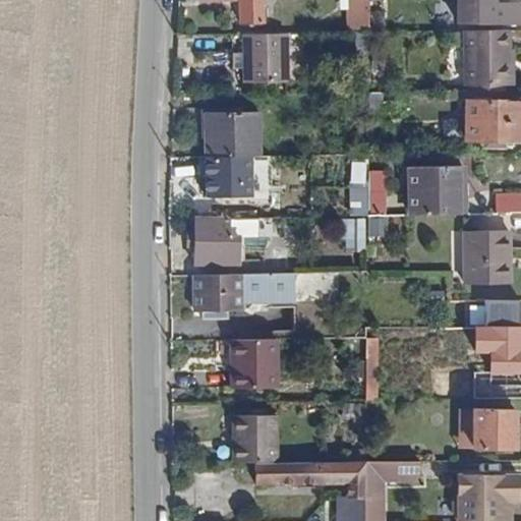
[(238,0),(239,25),(263,24),(262,0),(238,0)]
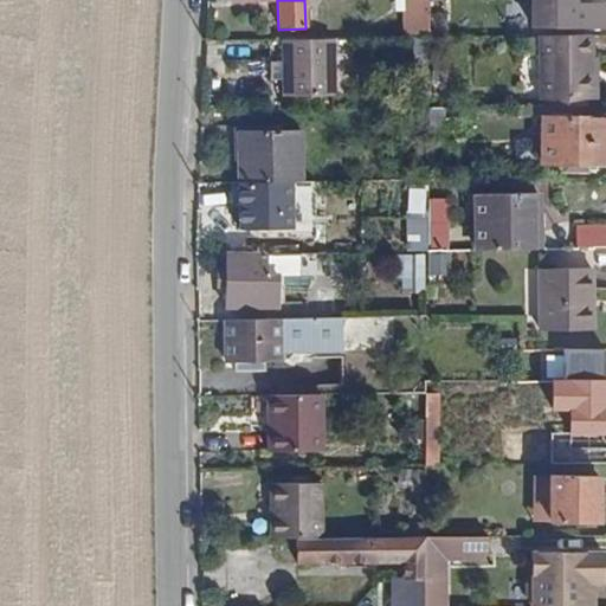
[(405,0),(404,38),(430,38),(430,0),(405,0)]
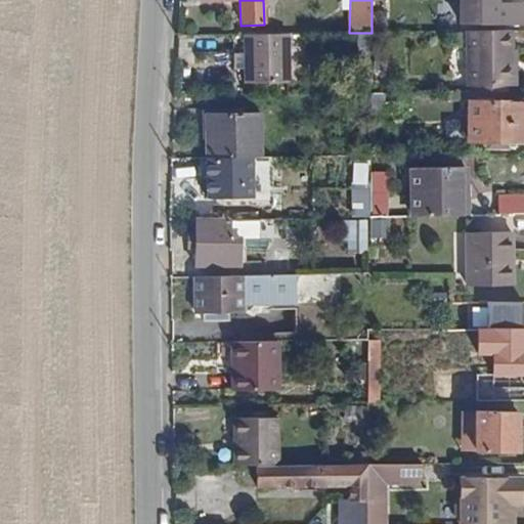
[(523,4),(498,4),(498,0),(460,0),(461,24),(523,24),(523,4)]
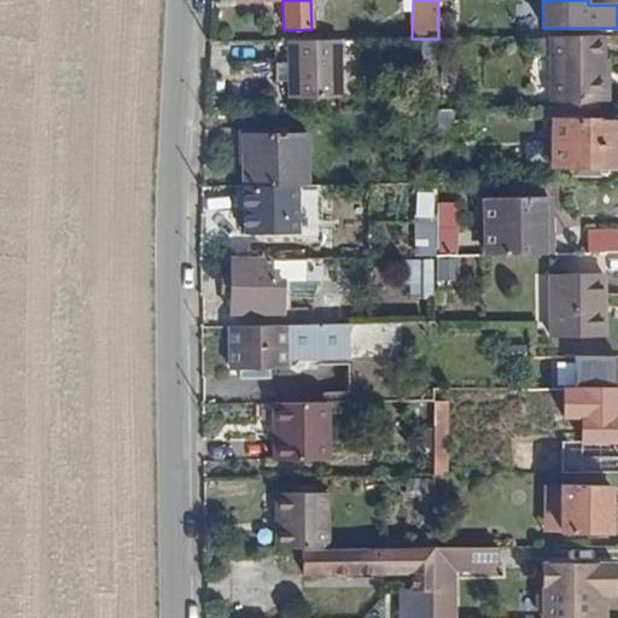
[(558,103),(600,101),(600,62),(605,62),(605,36),(551,38),(552,103),(558,103)]
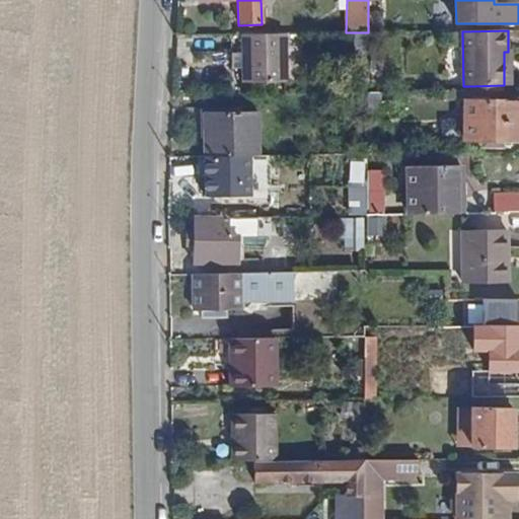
[(243,82),(287,82),(287,33),(243,34),(243,82)]
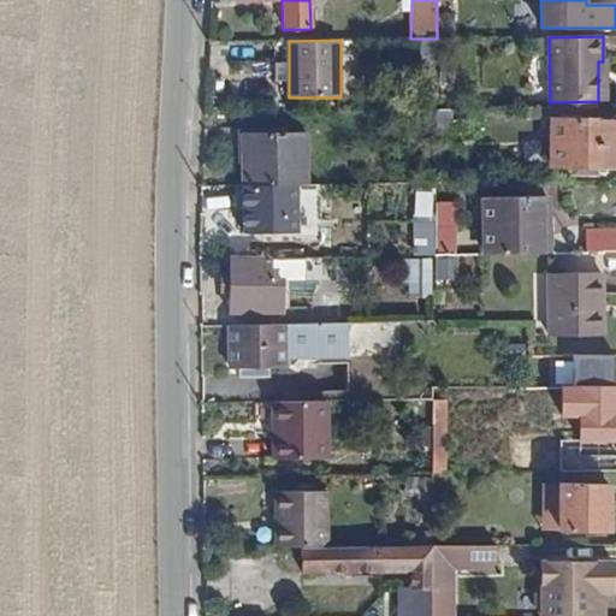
[(598,101),(609,101),(609,61),(603,61),(598,61),(598,101)]
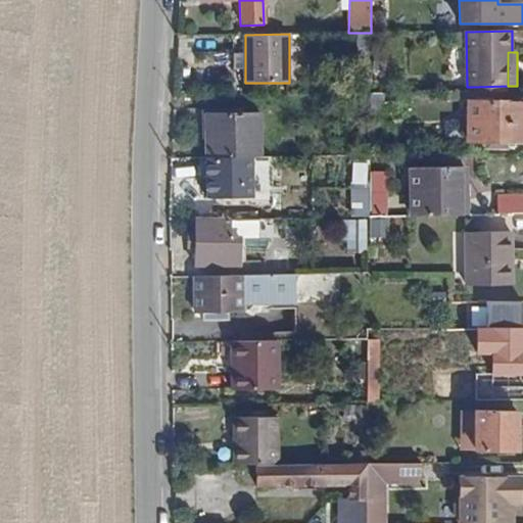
[(370,117),(383,117),(382,99),(370,99),(370,117)]
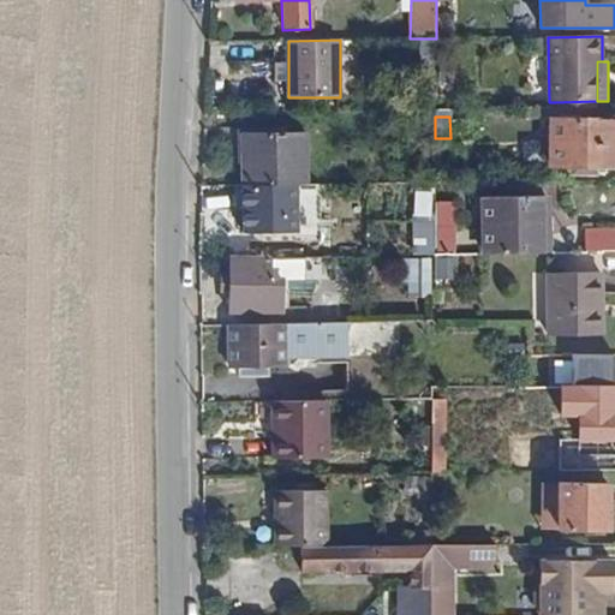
[(550,166),(614,166),(614,119),(550,119),(550,166)]
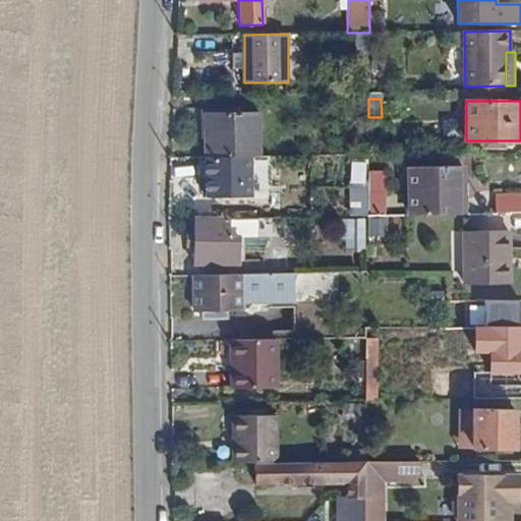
[(250,157),(259,157),(258,112),(205,113),(206,157),(207,157),(250,157)]
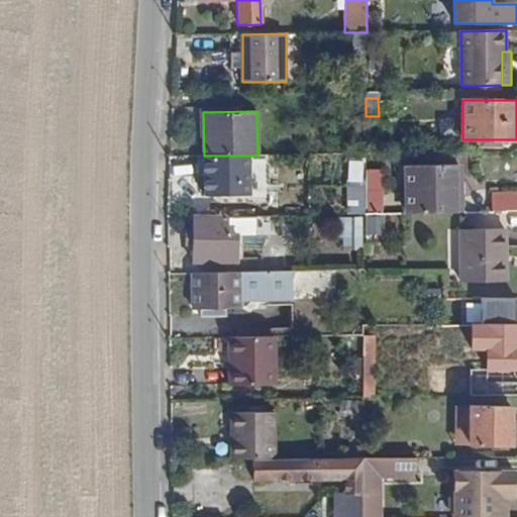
[(205,196),(249,195),(248,156),(205,156),(205,196)]
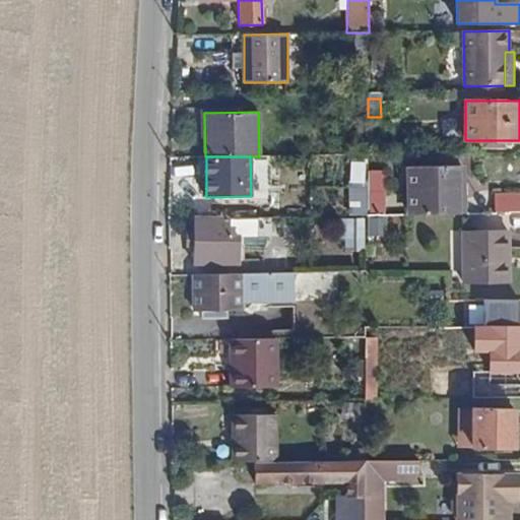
[(408,215),(455,214),(455,182),(461,182),(461,166),(407,166),(408,215)]
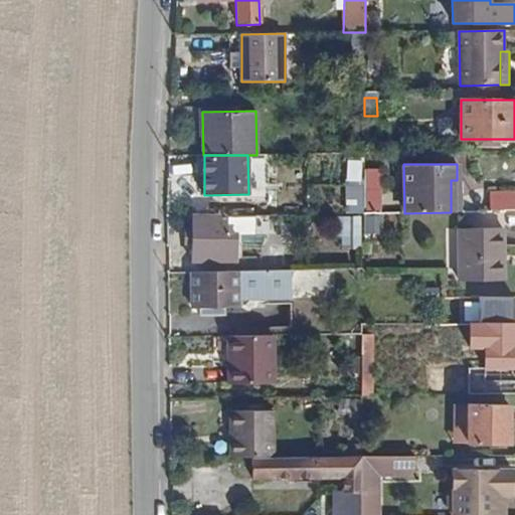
[(367,210),(381,210),(382,169),(367,169),(367,210)]
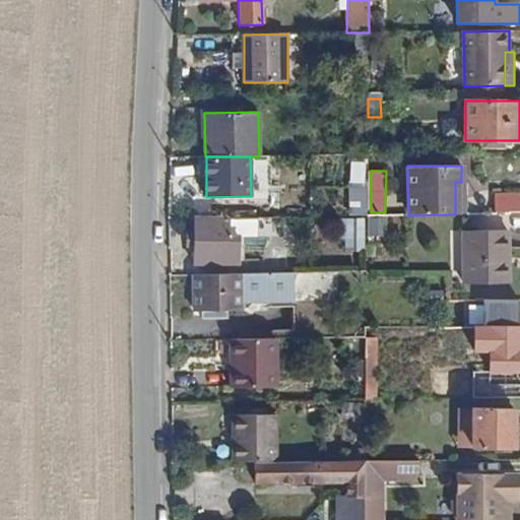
[(367,216),(367,190),(349,189),(348,216),(367,216)]
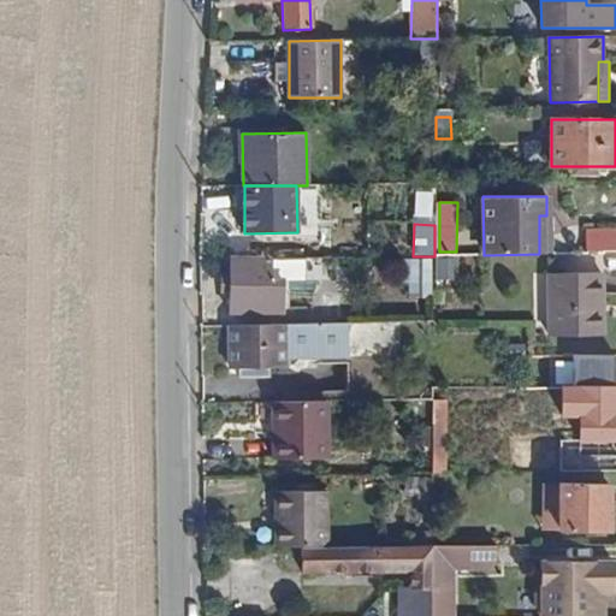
[(586,254),(615,253),(615,229),(586,230),(586,254)]
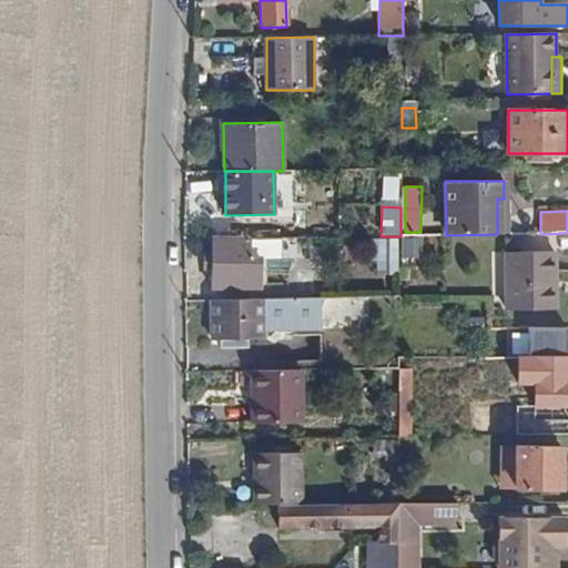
[(402,273),(401,236),(374,237),(375,274),(402,273)]
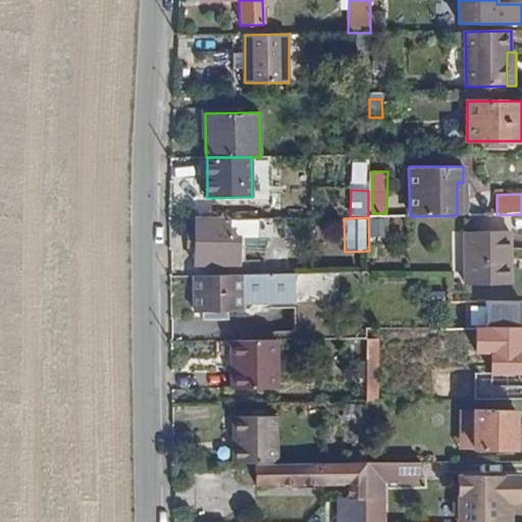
[(238,238),(257,238),(256,218),(227,219),(227,238),(238,238)]
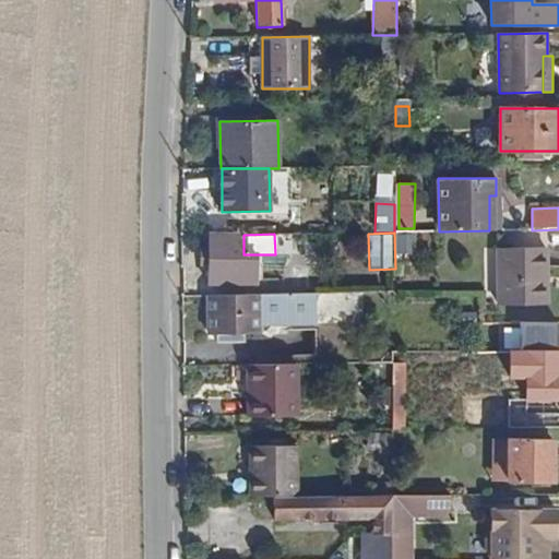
[(209,283),(254,283),(254,254),(244,254),(244,235),(209,235),(209,283)]
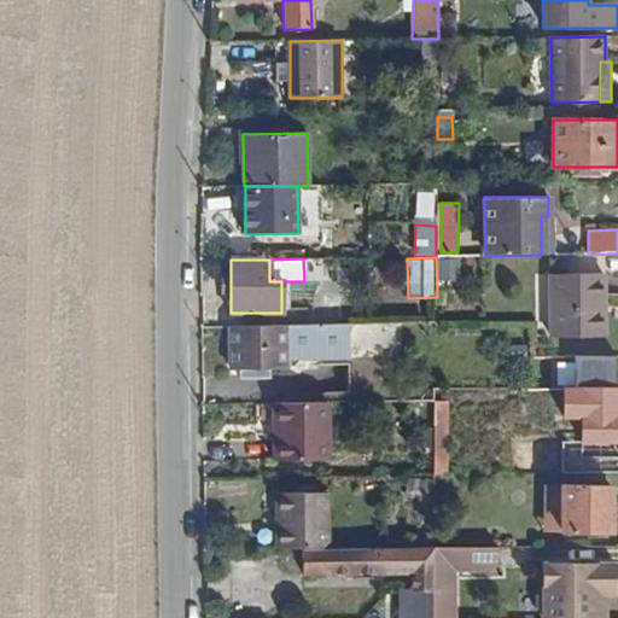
[(460,261),(438,260),(438,280),(460,280),(460,261)]
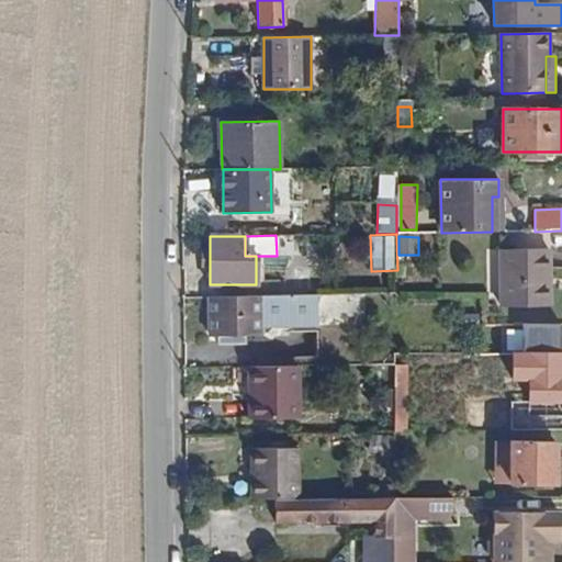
[(502,305),(551,305),(551,250),(502,251),(502,305)]
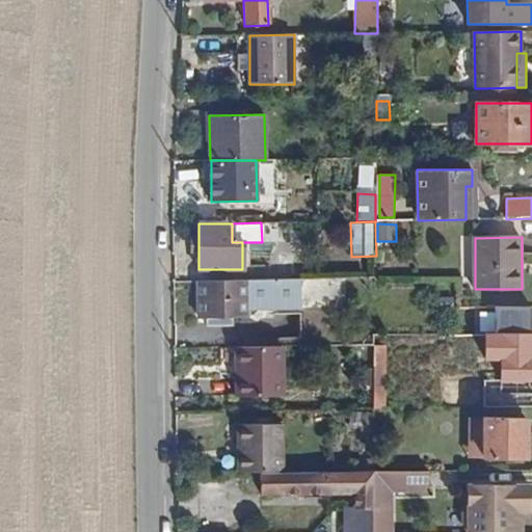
[(300,280),(267,280),(197,281),(198,319),(207,319),(207,326),(233,325),(233,318),(245,318),(245,308),(297,307),(297,331),(331,330),(330,300),(301,300),(300,280)]
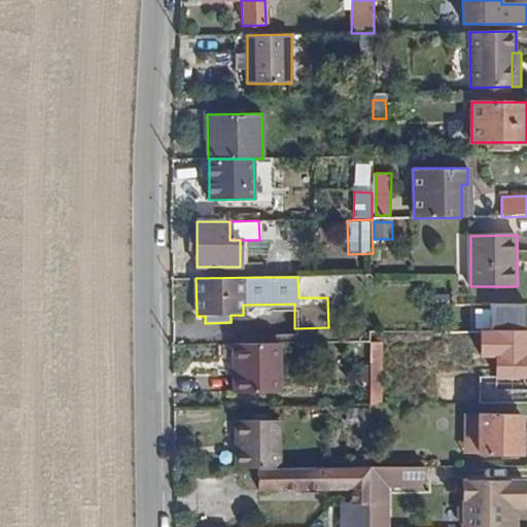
[(490,331),(526,331),(526,305),(491,305),(490,331)]
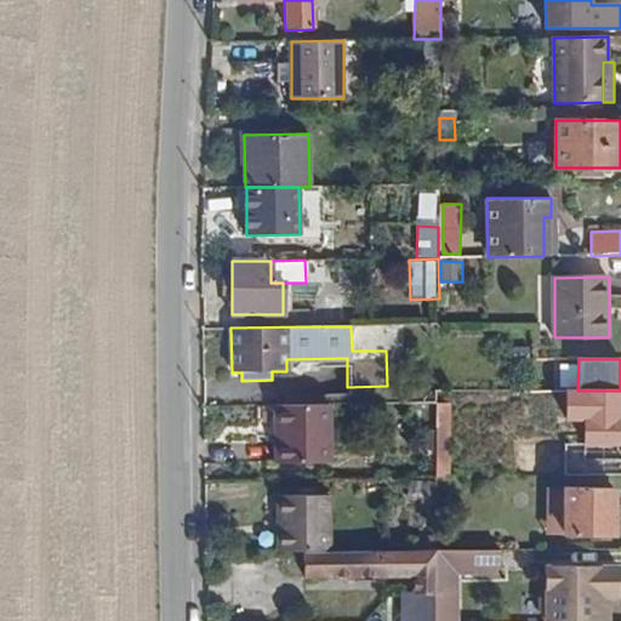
[(620,416),(620,417),(620,415),(620,391),(577,391),(567,392),(568,421),(584,421),(585,445),(564,446),(564,476),(620,474),(620,416)]
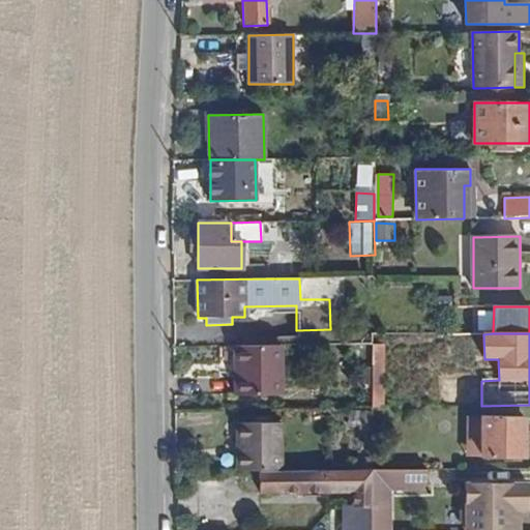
[(372,406),(384,406),(384,344),(373,344),(372,406)]
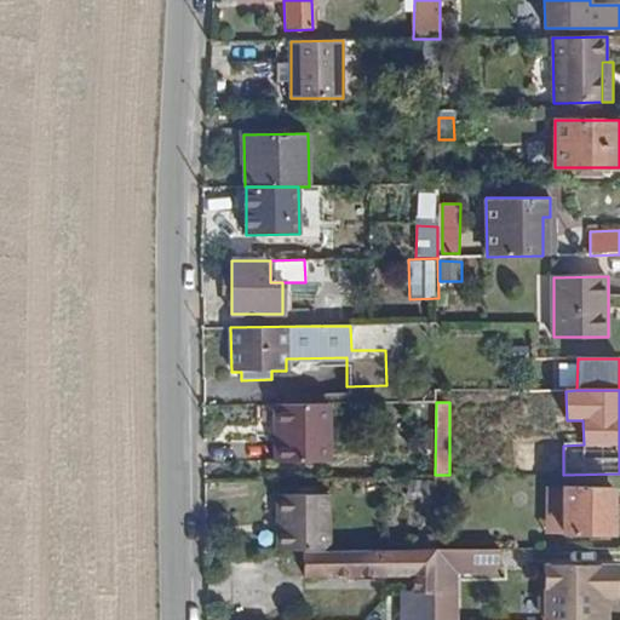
[(277,461),(332,461),(333,405),(277,406),(277,461)]
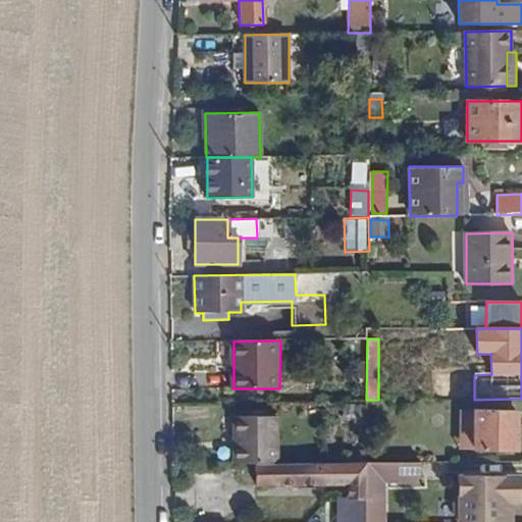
[(475,450),(515,450),(515,409),(460,409),(460,438),(475,438),(475,450)]
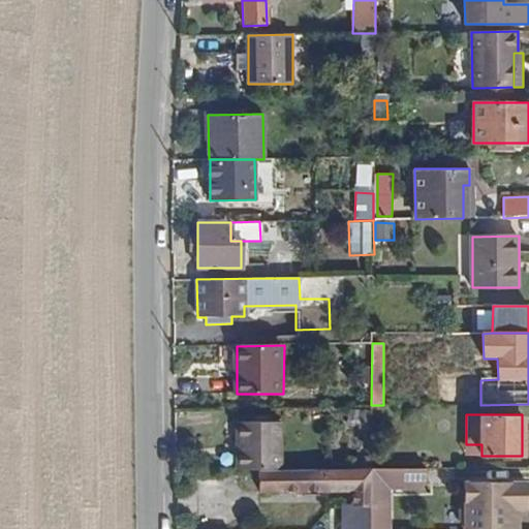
[(260,471),(281,470),(281,425),(236,425),(237,471),(260,471)]
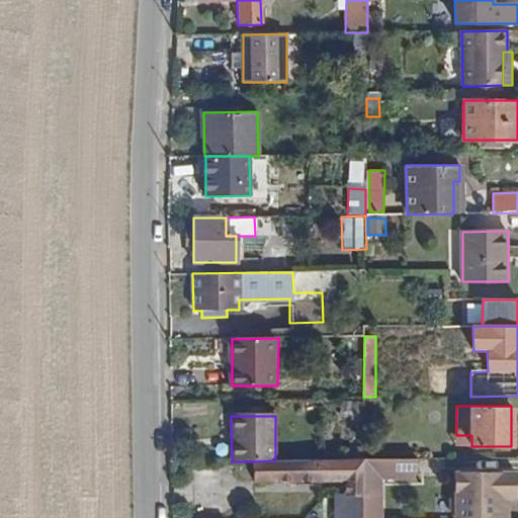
[(456,446),(471,446),(471,435),(456,435),(456,446)]
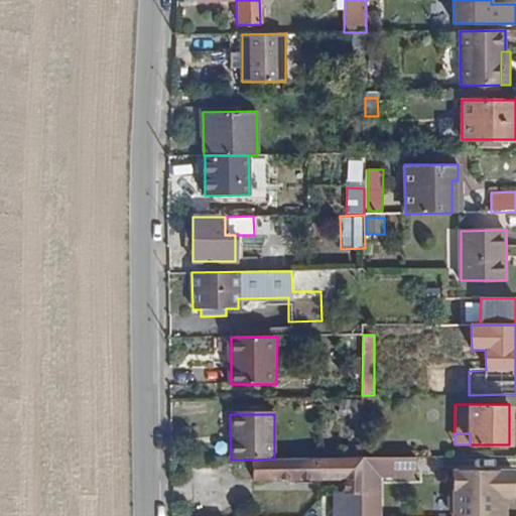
[(362,458),(360,515),(384,515),(386,478),(414,478),(414,457),(362,458)]
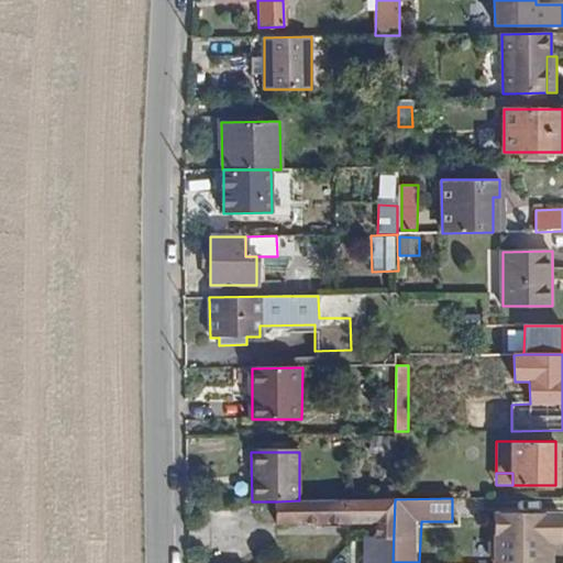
[(393,562),(395,499),(316,500),(316,523),(376,522),(375,538),(365,538),(365,562),(393,562)]
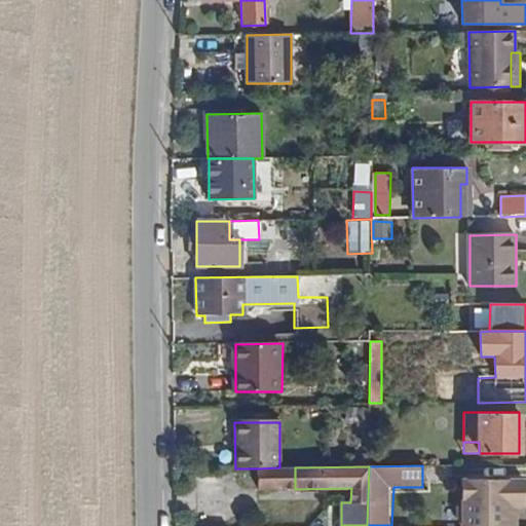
[(258,489),(295,489),(295,467),(279,467),(259,468),(258,489)]
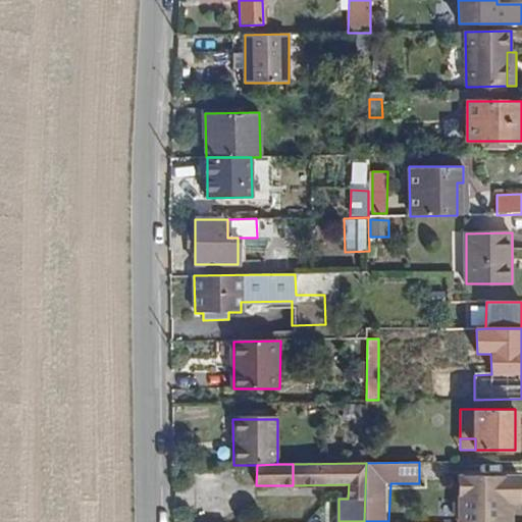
[(458,478),(458,521),(511,521),(511,503),(519,503),(519,478),(458,478)]
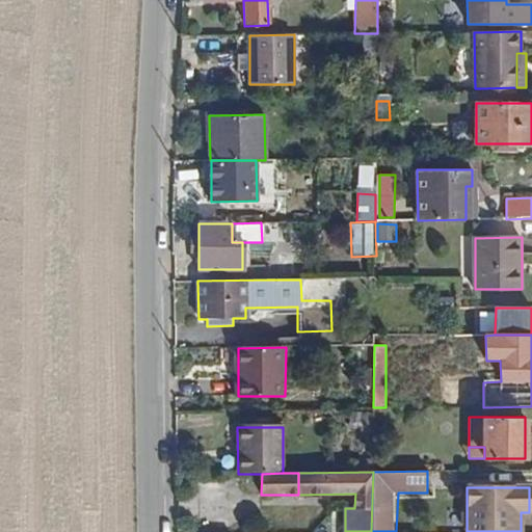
All buildings are outlined.
